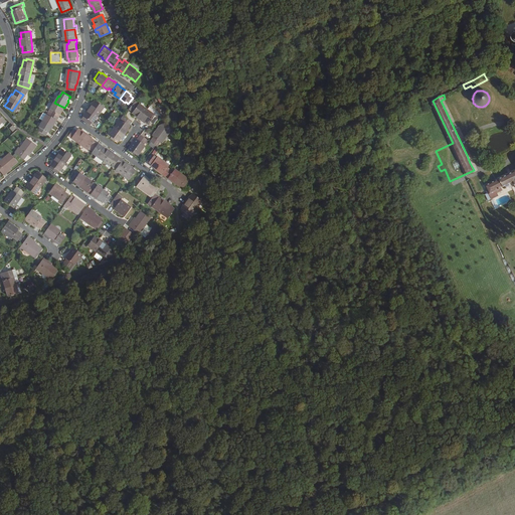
[(90,108),(99,115),(105,107),(97,100),(93,106),(92,105),(90,108)]
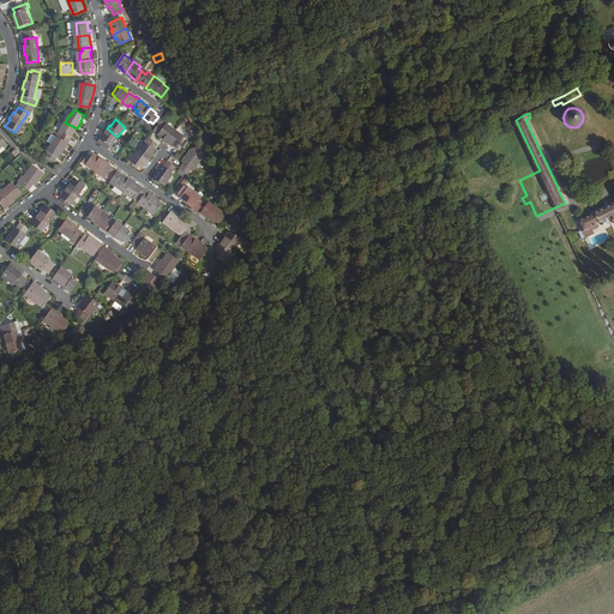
[(168,143),(176,131),(162,120),(155,131),(158,133),(158,134),(164,139),(164,140),(168,143)]
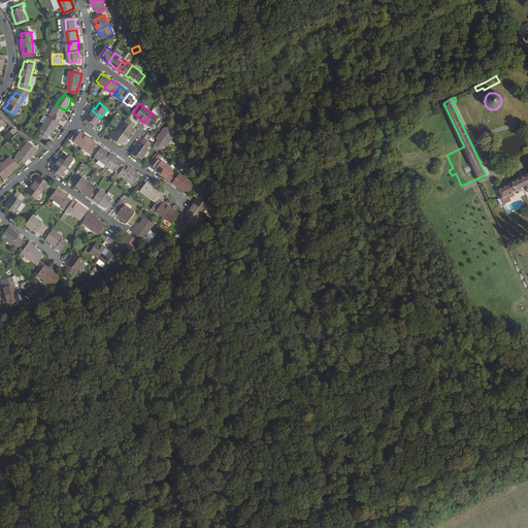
[(66,110),(56,105),(53,111),(55,112),(53,116),(61,121),(63,118),(62,118),(66,110)]
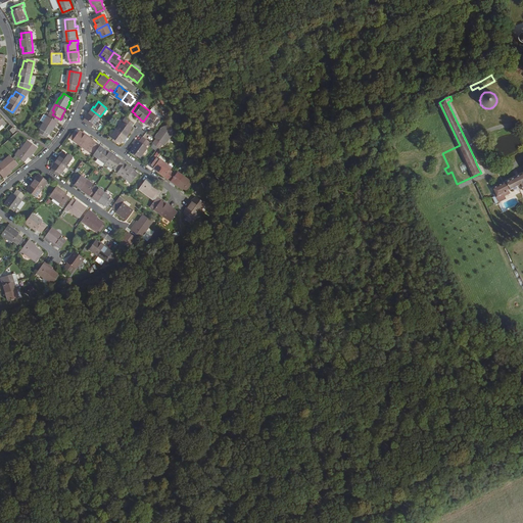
[(95,125),(100,116),(91,109),(89,112),(90,113),(86,117),(95,125)]
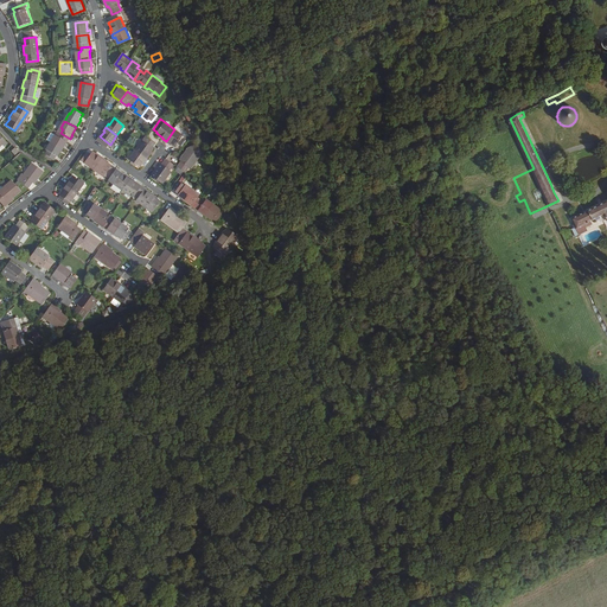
[(183,136),(174,129),(166,141),(170,144),(171,142),(176,147),(184,136),(183,136)]
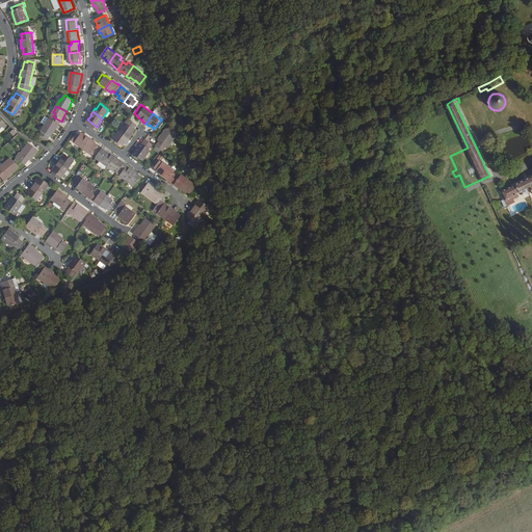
[(61,122),(53,116),(52,120),(49,118),(45,125),(55,131),(59,125),(61,122)]
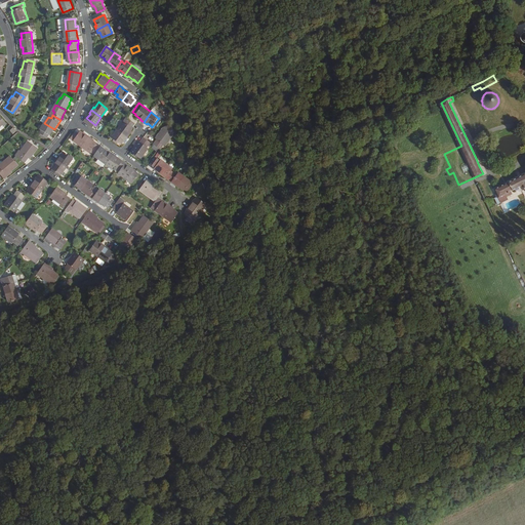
[(127,118),(118,130),(128,137),(130,134),(130,133),(133,128),(133,127),(135,124),(127,118)]
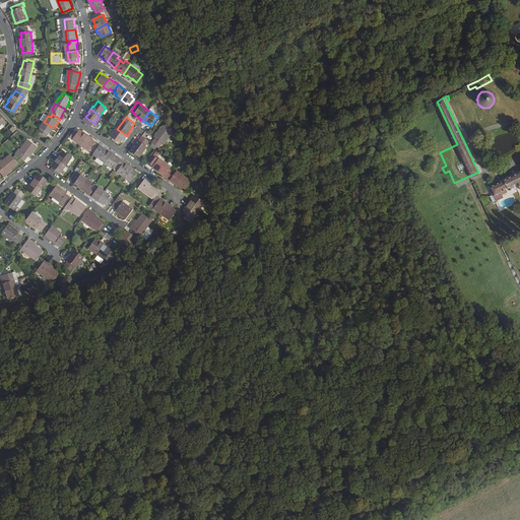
[(50,134),(54,128),(44,122),(41,128),(42,129),(40,132),(41,132),(47,136),(48,136),(49,133),(50,134)]
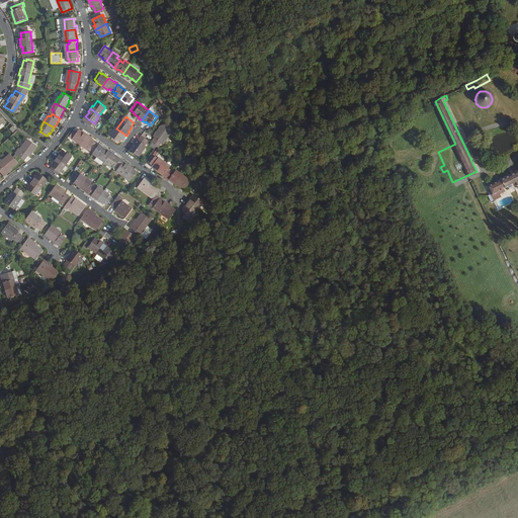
[(171,133),(162,126),(154,138),(155,139),(152,143),(159,148),(162,143),(163,144),(171,133)]
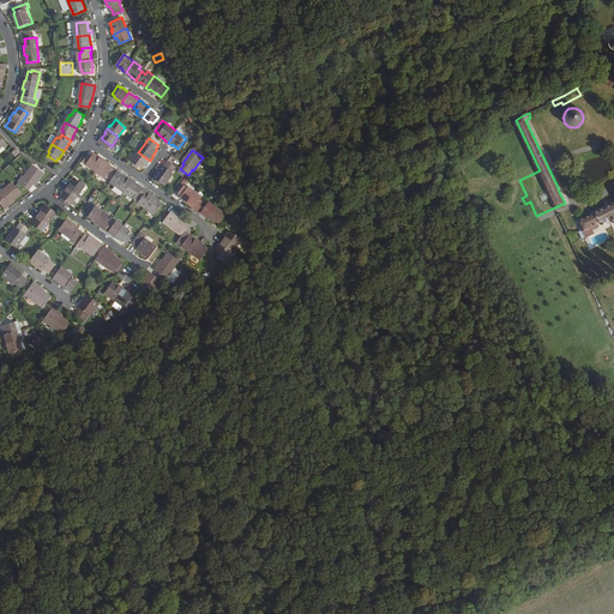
[(150,161),(138,152),(132,161),(143,169),(146,163),(148,164),(150,161)]
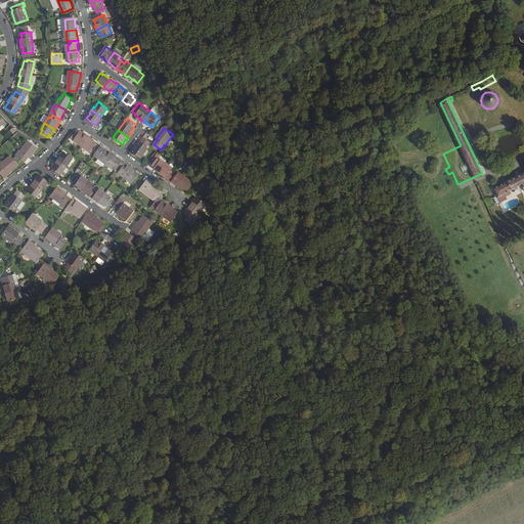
[(81,146),(89,136),(86,134),(85,135),(80,132),(79,134),(76,132),(74,134),(71,138),(81,146)]
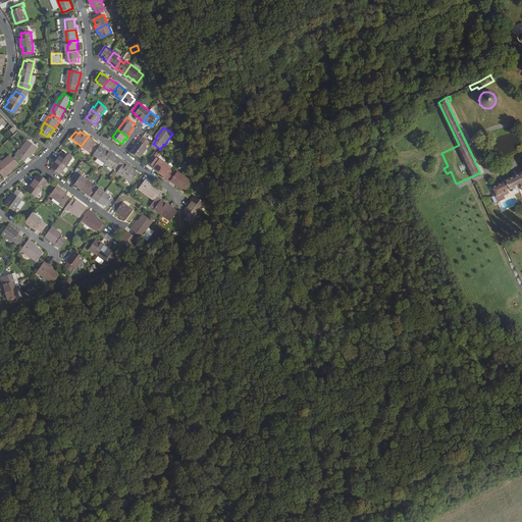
[(92,139),(89,136),(81,146),(90,152),(90,151),(95,154),(99,147),(95,144),(96,143),(91,140),(92,139)]
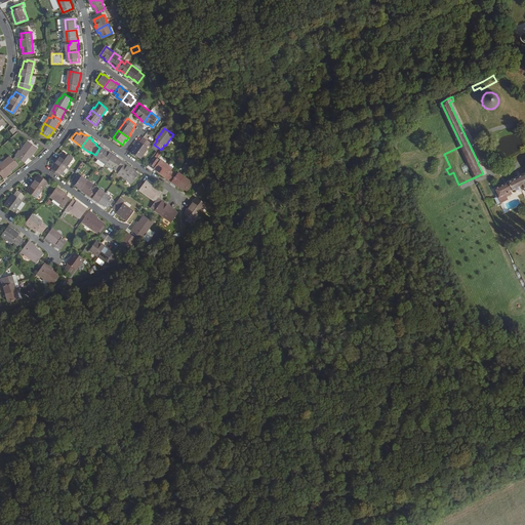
[(151,143),(144,137),(140,143),(139,142),(131,152),(140,159),(149,149),(147,148),(151,143)]
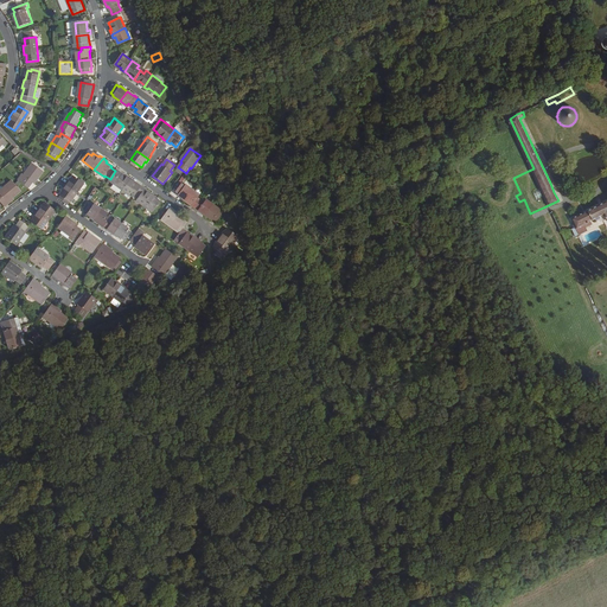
[(34,184),(44,171),(33,164),(24,176),(25,177),(21,183),(30,189),(33,183),(34,184)]
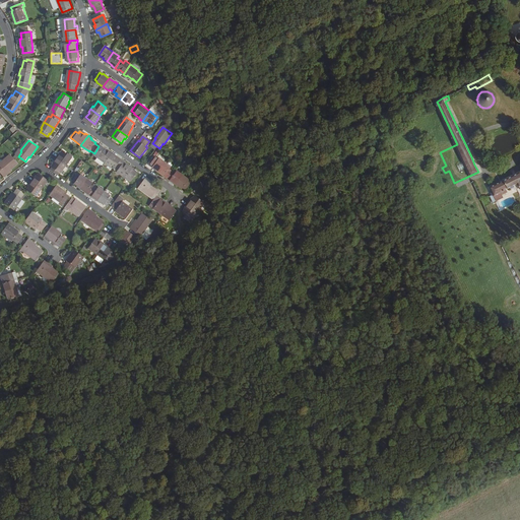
[(106,164),(112,154),(113,153),(110,151),(109,152),(104,148),(98,157),(105,163),(106,164)]
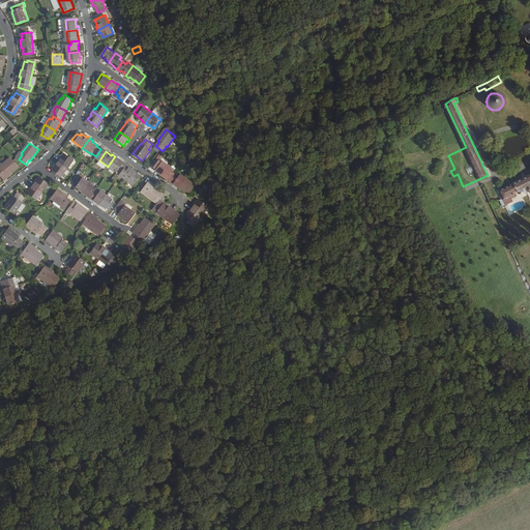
[(59,157),(57,160),(67,168),(74,159),(64,153),(60,158),(59,157)]
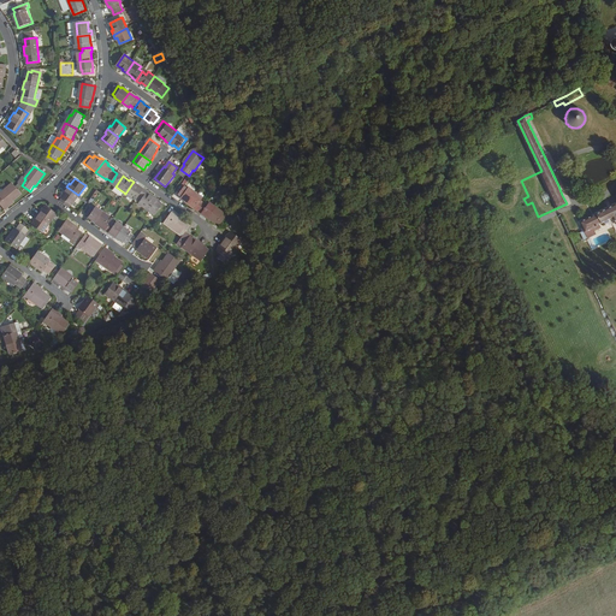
[(137,199),(144,190),(140,187),(140,188),(132,183),(125,194),(131,199),(134,195),(137,199)]
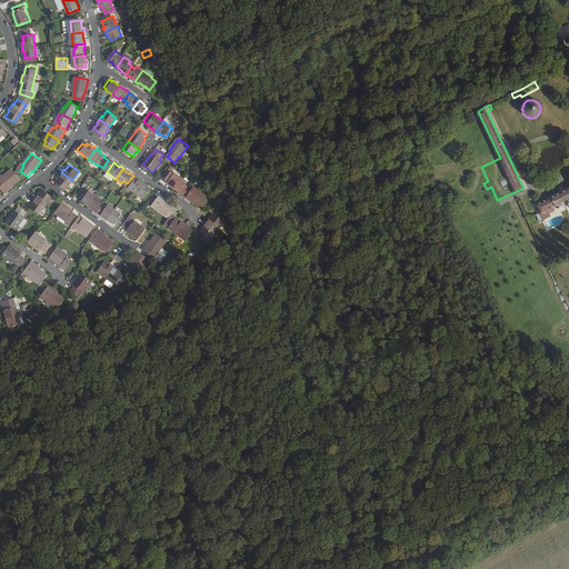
[(0,188),(1,189),(6,195),(15,187),(12,186),(20,180),(12,170),(0,180),(0,188)]
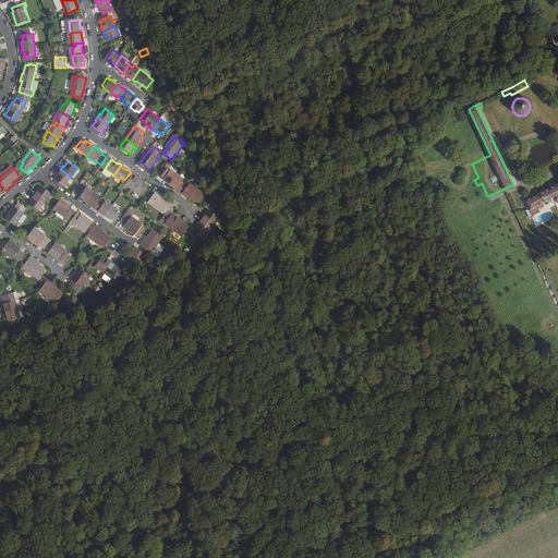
[(71,177),(60,169),(58,172),(59,173),(56,178),(58,180),(56,182),(63,189),(71,177)]
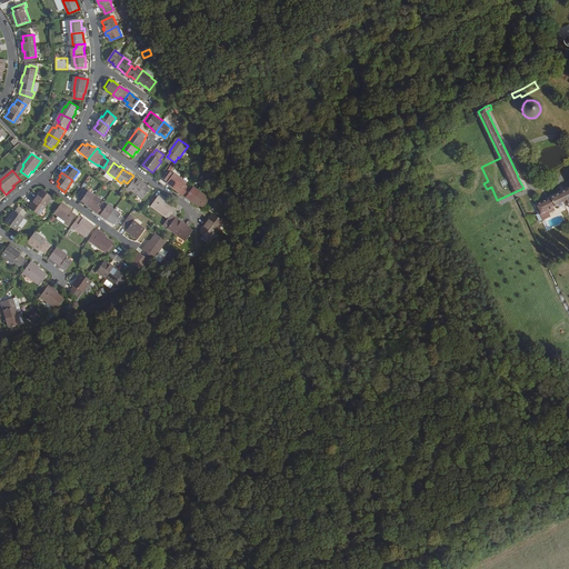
[(175,188),(181,178),(175,173),(175,175),(171,172),(166,180),(168,182),(168,183),(175,188)]
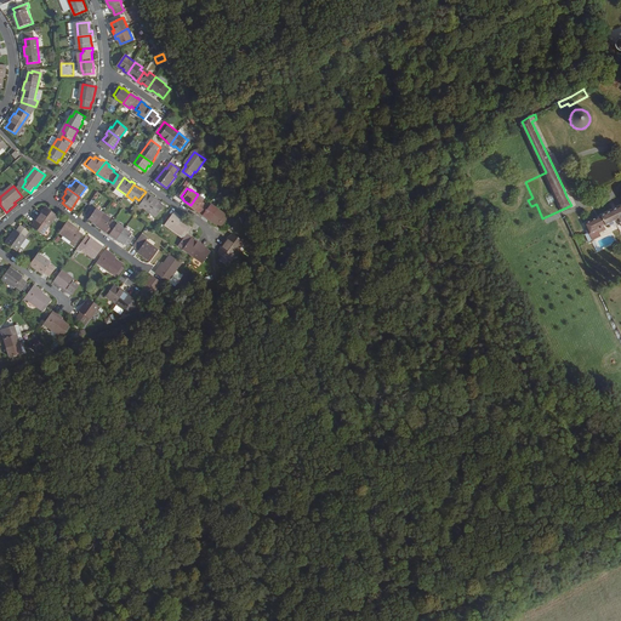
[(149,194),(146,192),(138,200),(143,203),(141,205),(147,211),(155,200),(148,195),(149,194)]
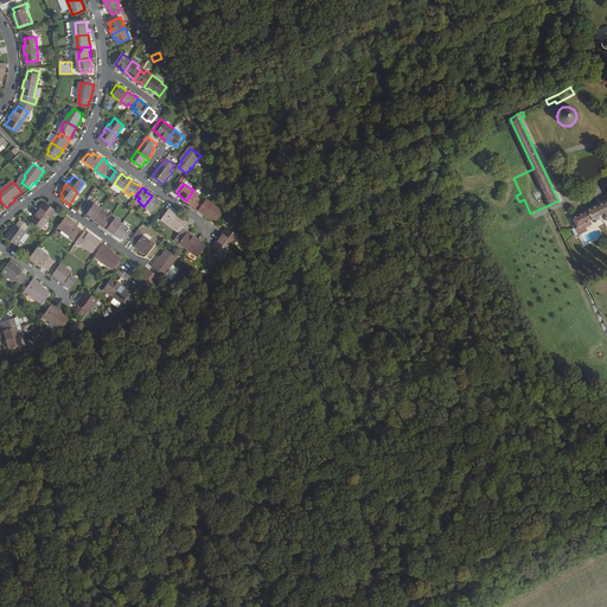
[(200,196),(193,190),(186,200),(193,205),(192,206),(196,209),(202,200),(198,198),(200,196)]
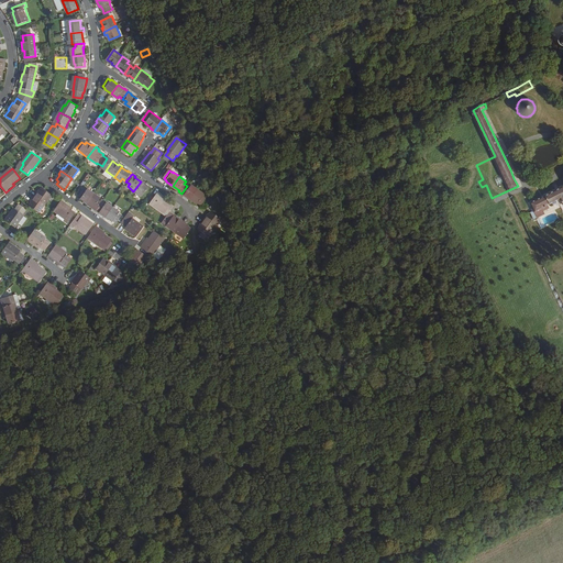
[(141,180),(141,181),(133,191),(142,197),(148,187),(144,184),(144,183),(141,180)]
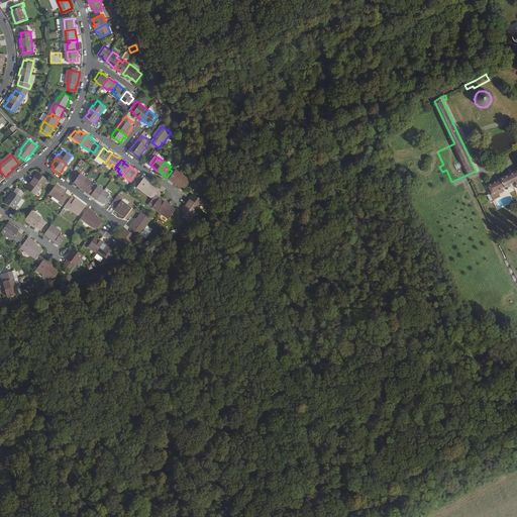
[(175,173),(172,171),(167,178),(170,180),(170,179),(176,184),(182,175),(177,171),(175,173)]
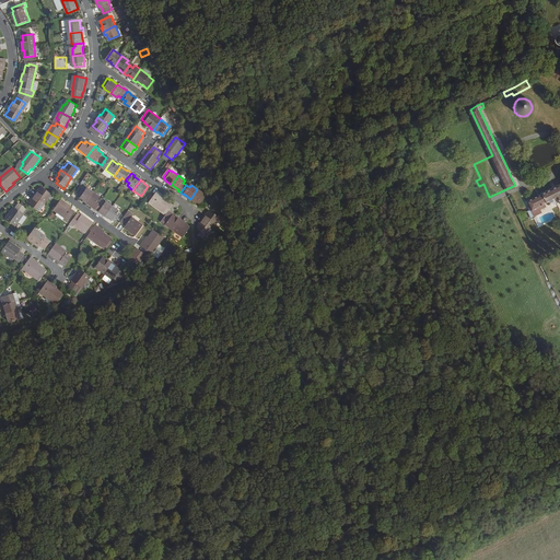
[(559,201),(559,200),(559,185),(527,201),(531,209),(528,211),(532,218),(541,213),(538,206),(557,197),(559,201)]
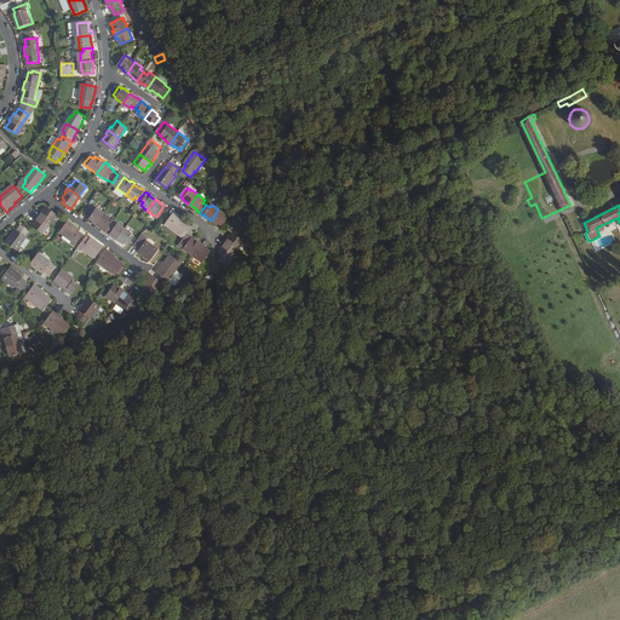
[(41,212),(39,216),(50,224),(57,214),(46,206),(42,212),(41,212)]
